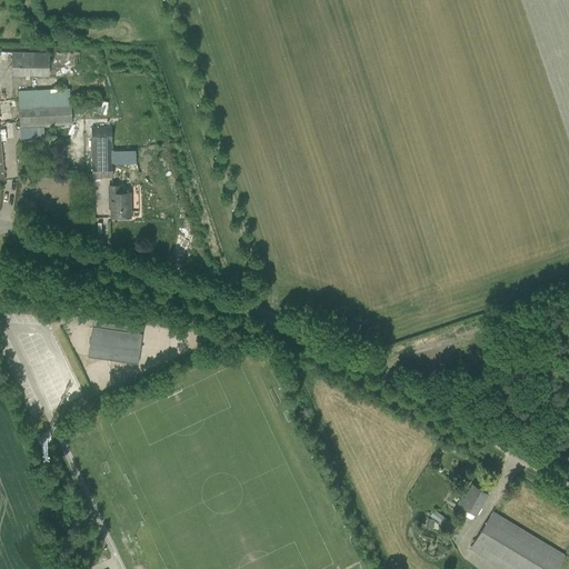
[(11,76),(47,77),(48,55),(11,53),(11,76)]
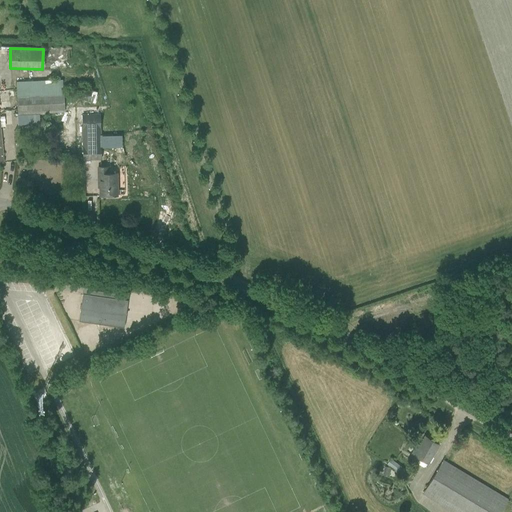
[(16,82),(17,115),(65,112),(64,96),(63,96),(62,80),(16,82)]
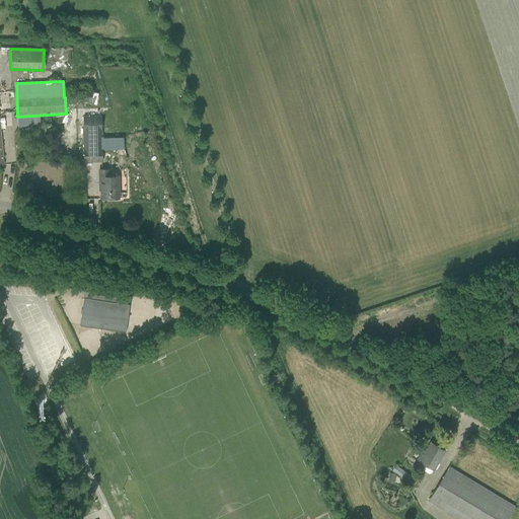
[(101,161),(101,137),(100,117),(83,117),(84,139),(84,161),(101,161)]
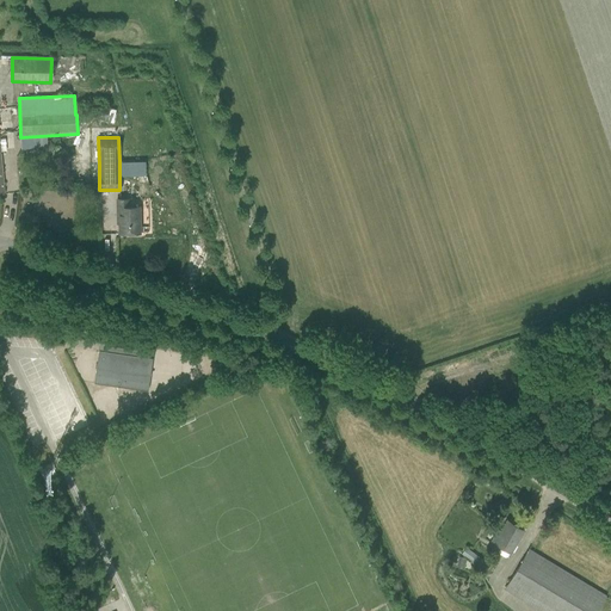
[(119,208),(117,208),(117,218),(118,218),(118,234),(129,234),(129,235),(137,235),(137,234),(140,233),(140,211),(140,205),(129,205),(129,199),(119,199),(119,208)]
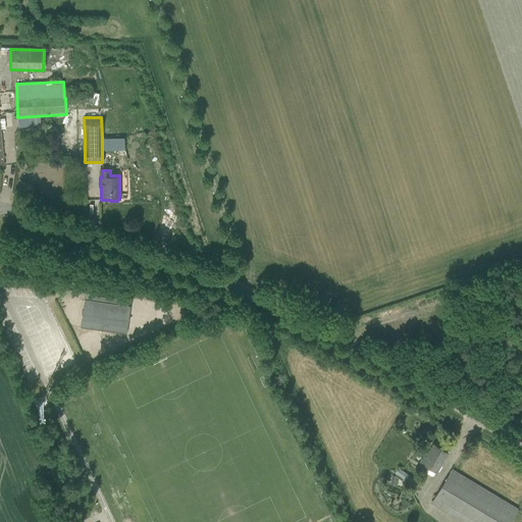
[(127,306),(128,301),(88,295),(87,300),(84,300),(80,327),(125,334),(129,306),(127,306)]
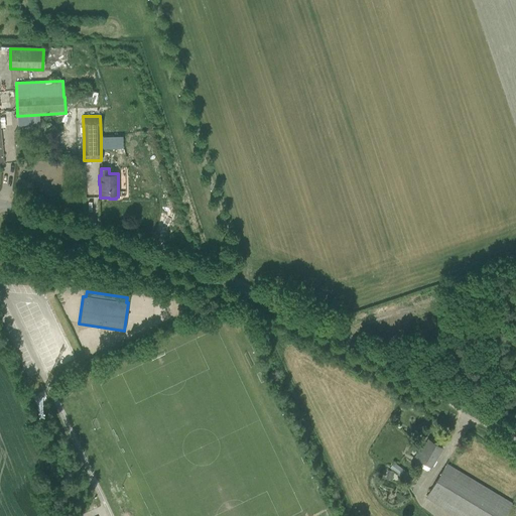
[(415,457),(423,462),(420,467),(426,471),(428,470),(430,467),(436,457),(441,448),(428,439),(421,452),(419,450),(415,457)]
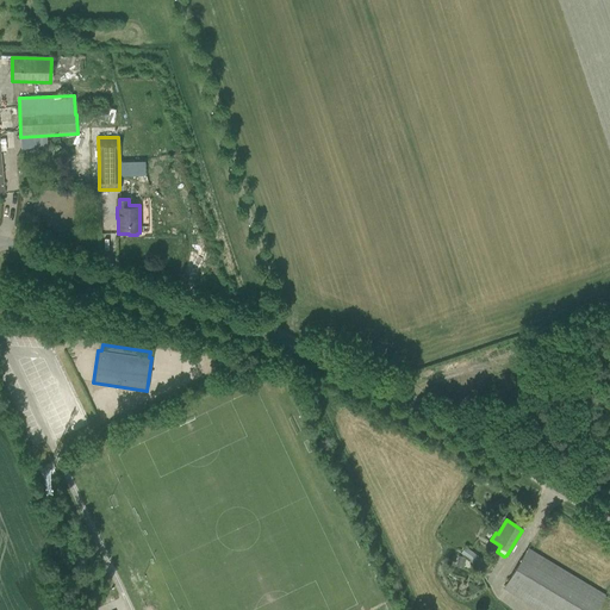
[(460,553),(483,570),(487,564),(465,547),(460,553)]
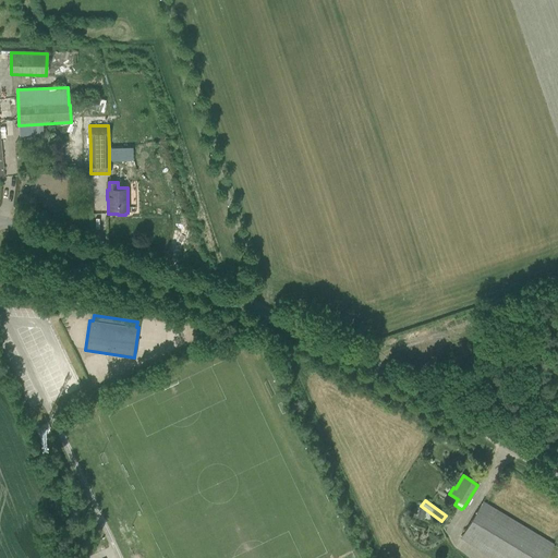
[(461,538),(494,557),(544,557),(553,545),(483,502),(461,538)]
